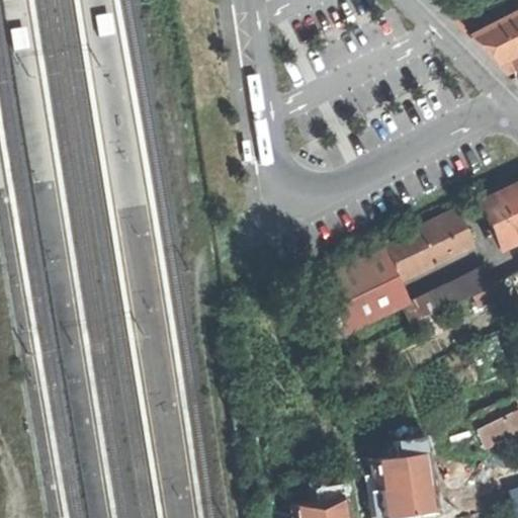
[(517,10),(467,35),(496,64),(512,55),(517,66),(517,10)]
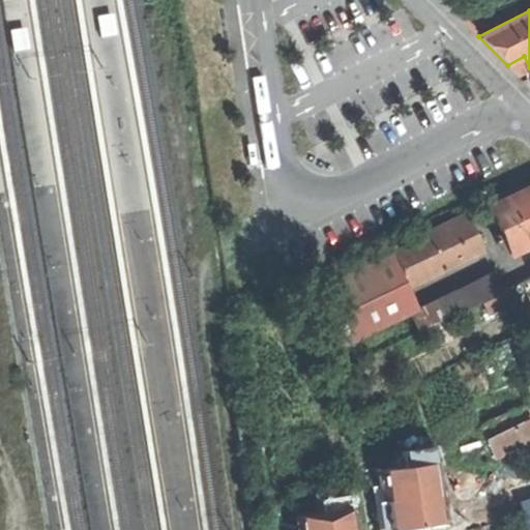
[(118,34),(115,12),(99,16),(102,37),(118,34)]
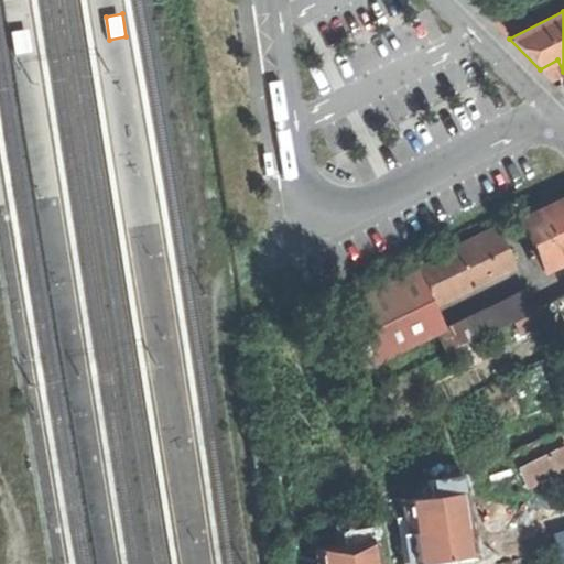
[(34,52),(31,28),(13,31),(18,54),(34,52)]
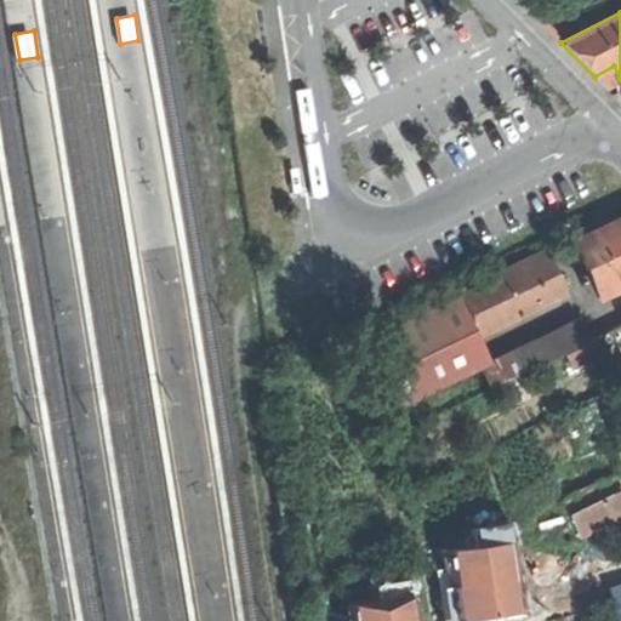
[(607,89),(620,80),(620,79),(614,66),(594,77),(607,89)]
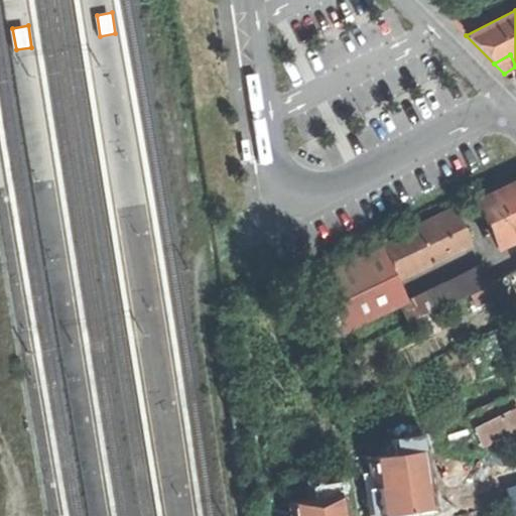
[(494,234),(499,246),(515,237),(515,234),(515,231),(515,230),(515,182),(478,201),(491,228),(494,234)]
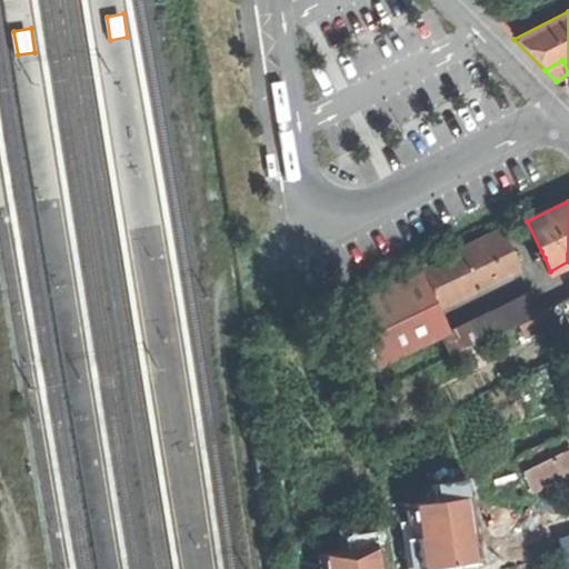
[(499,229),(459,249),(478,288),(519,268),(499,229)]
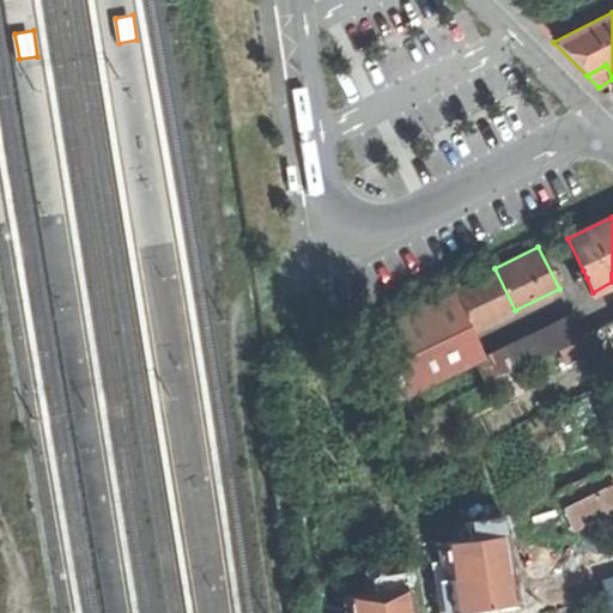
[(451,289),(454,292),(473,331),(515,310),(495,268),(451,289)]
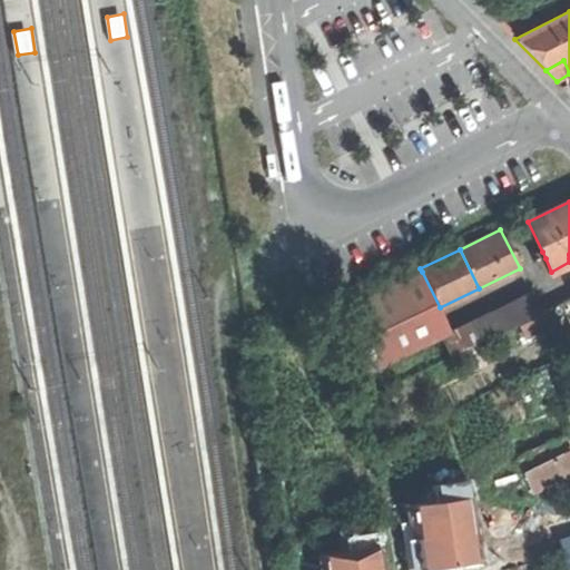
[(361,376),(451,332),(440,307),(422,272),(331,315),(361,376)]
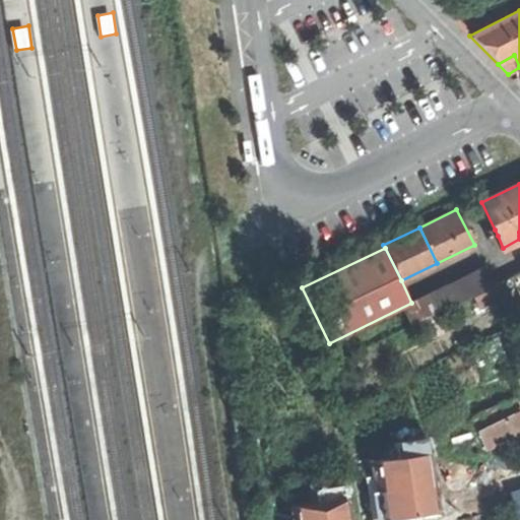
[(412,325),(458,302),(491,286),(494,285),(484,268),(404,308),(412,325)]
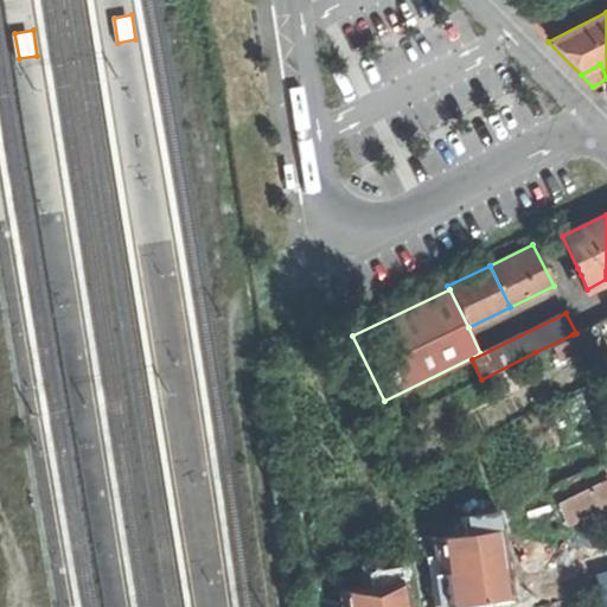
[(573,334),(579,347),(600,337),(594,324),(576,333),(573,334)]
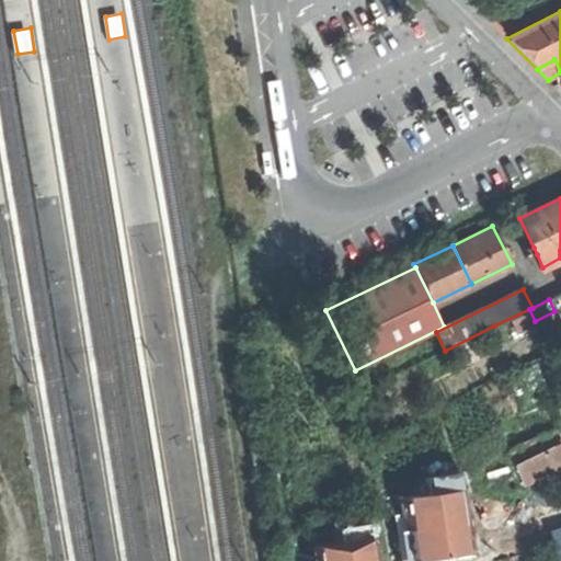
[(501,338),(535,321),(529,309),(494,325),(501,338)]
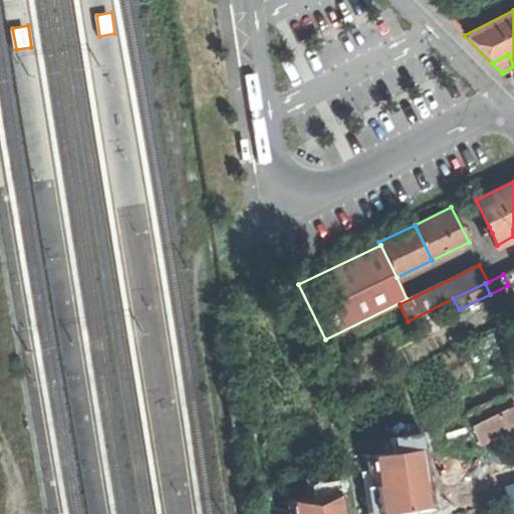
[(472,426),(481,445),(513,429),(513,407),(472,426)]
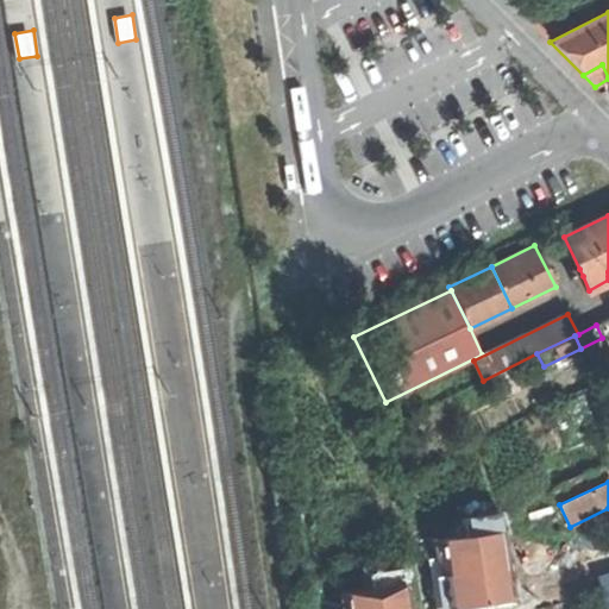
[(463,522),(465,539),(496,534),(494,518),(463,522)]
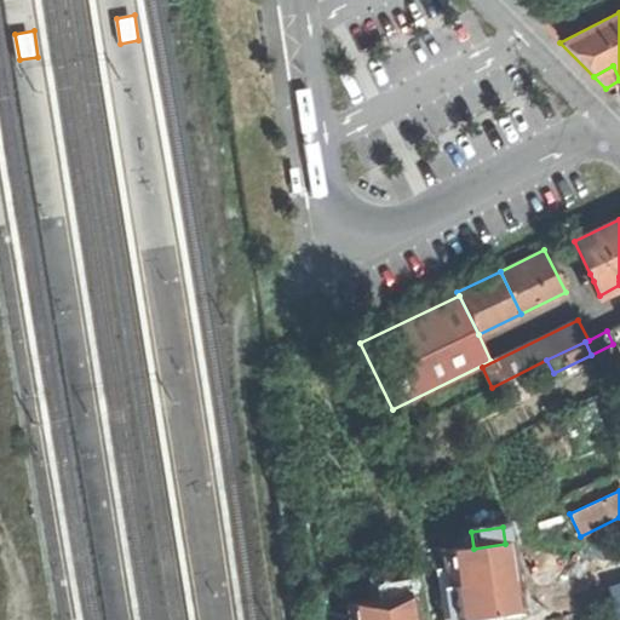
[(505,544),(474,549),(446,552),(454,619),(455,619),(515,612),(505,544)]
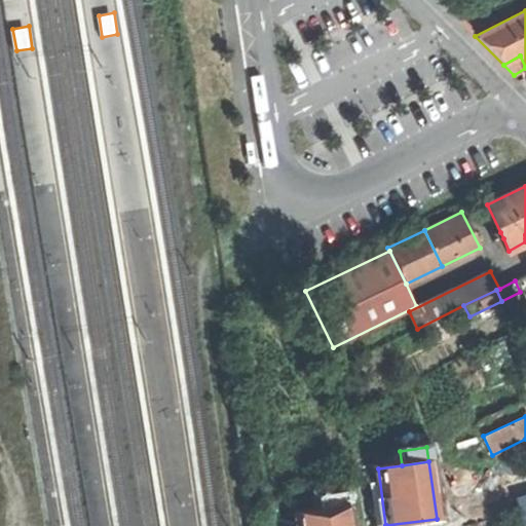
[(316,496),(320,512),(347,508),(345,492),(316,496)]
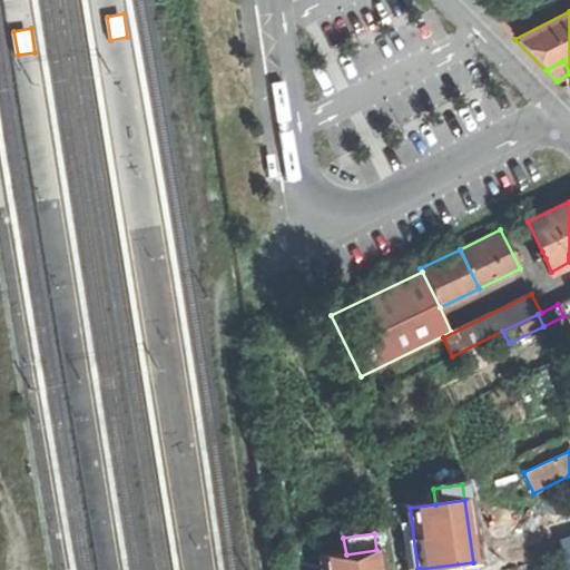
[(379,569),(376,550),(346,554),(321,558),(322,569),(379,569)]
